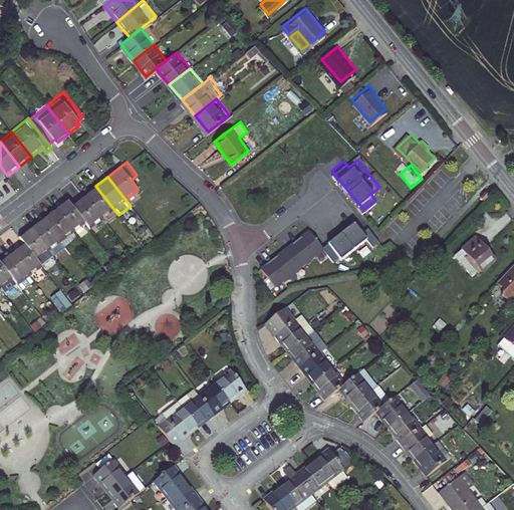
[(483,190),(489,196),(495,189),(489,184),(483,190)]
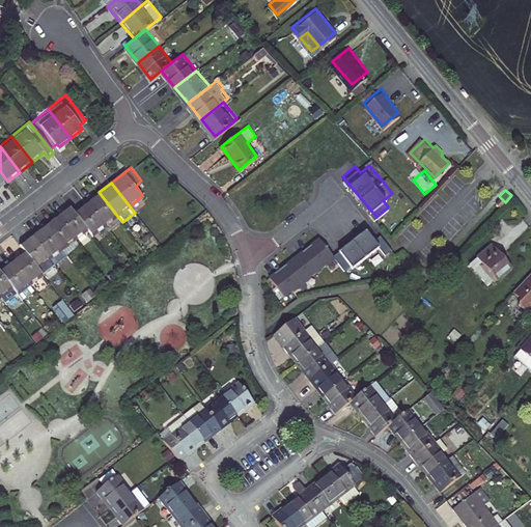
[(87,201),(105,225),(117,216),(99,192),(87,201)]
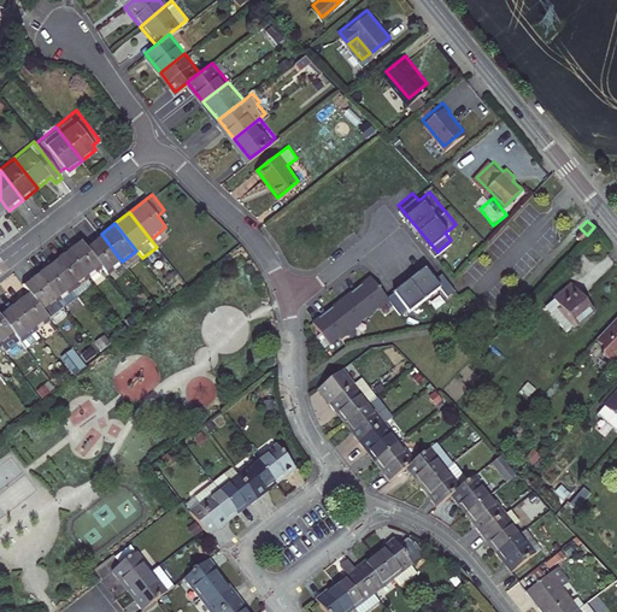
[(107,272),(122,262),(101,234),(86,246),(103,266),(107,272)]
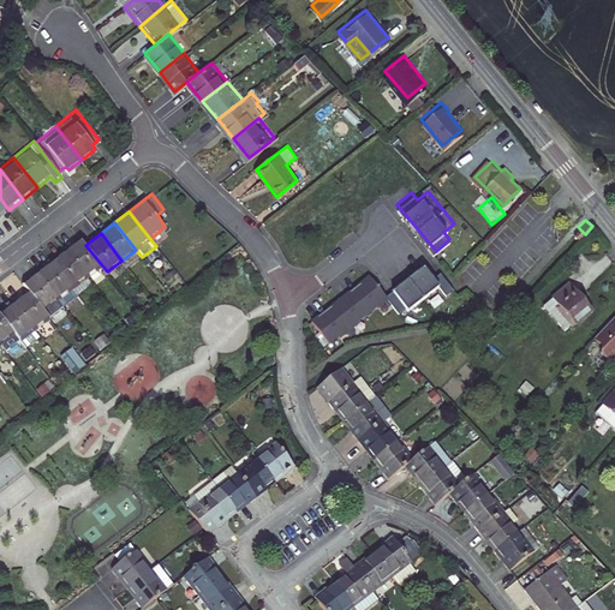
[(65,247),(87,276),(102,265),(85,245),(79,237),(65,247)]
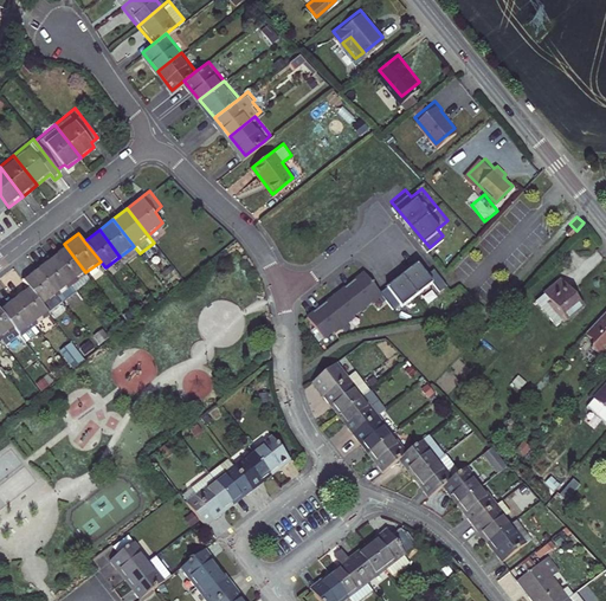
[(72,283),(85,272),(64,244),(50,254),(72,283)]
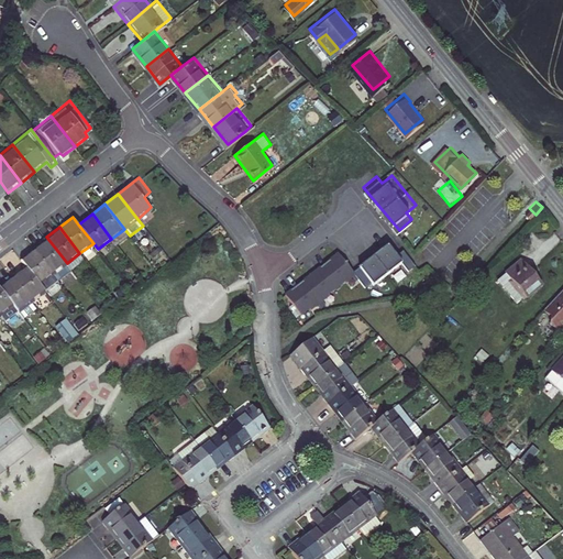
[(124,229),(111,239),(117,245),(130,236),(124,229)]
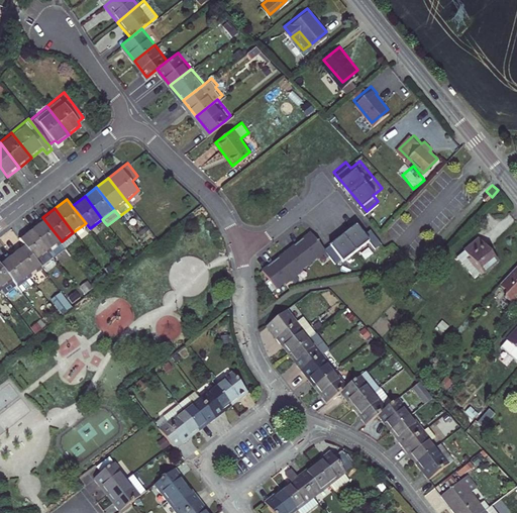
[(31,227),(49,251),(62,241),(42,217),(31,227)]
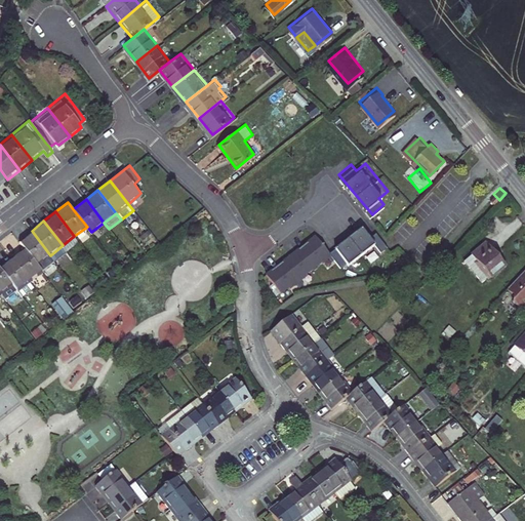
[(389,242),(378,230),(372,234),(363,224),(330,251),(316,234),(265,275),(280,294),(288,288),(289,289),(296,283),(298,281),(301,279),(308,274),(307,273),(322,261),(323,262),(330,255),(332,253),(342,266),(376,239),(382,246),(389,242)]
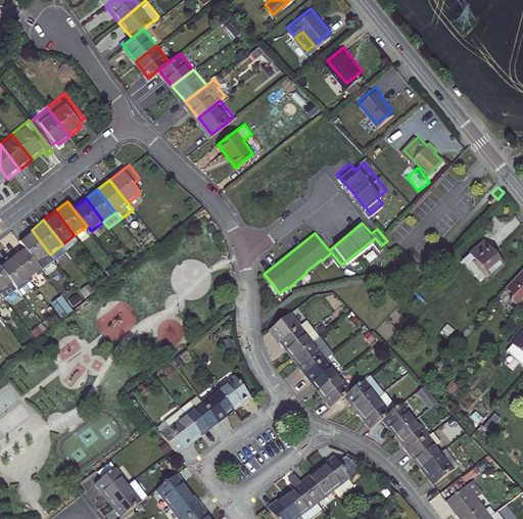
[(38,264),(50,254),(32,230),(18,239),(24,245),(38,264)]
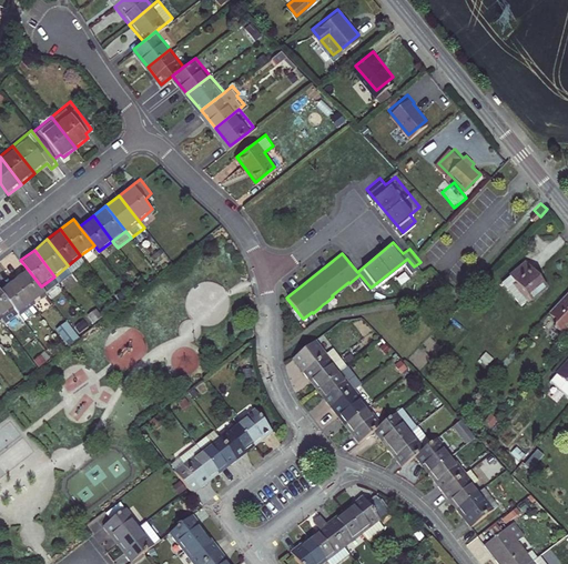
[(527,260),(503,279),(523,305),(547,286),(527,260)]
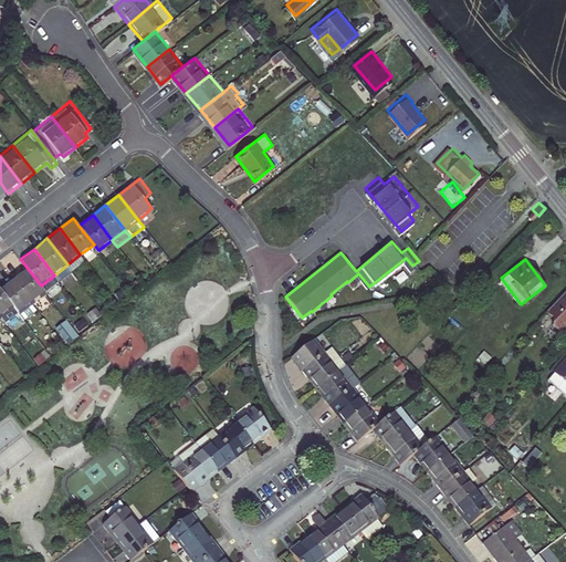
[(41,285),(25,266),(12,276),(32,302),(45,291),(41,285)]
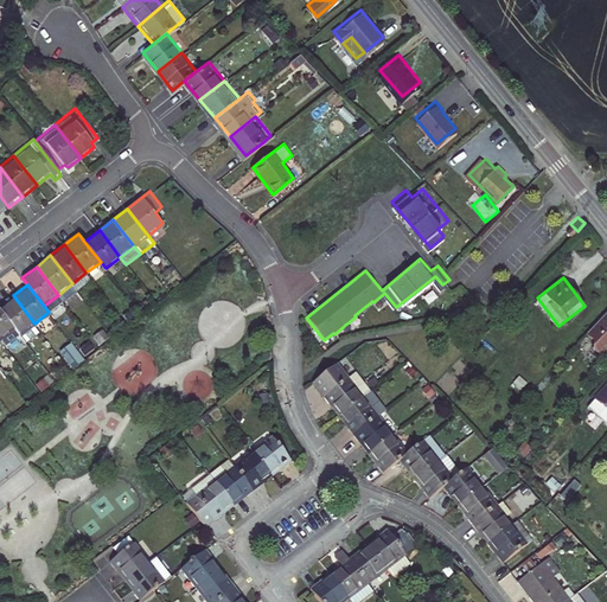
[(40,331),(34,324),(13,295),(0,305),(0,308),(19,334),(20,335),(25,341),(40,331)]
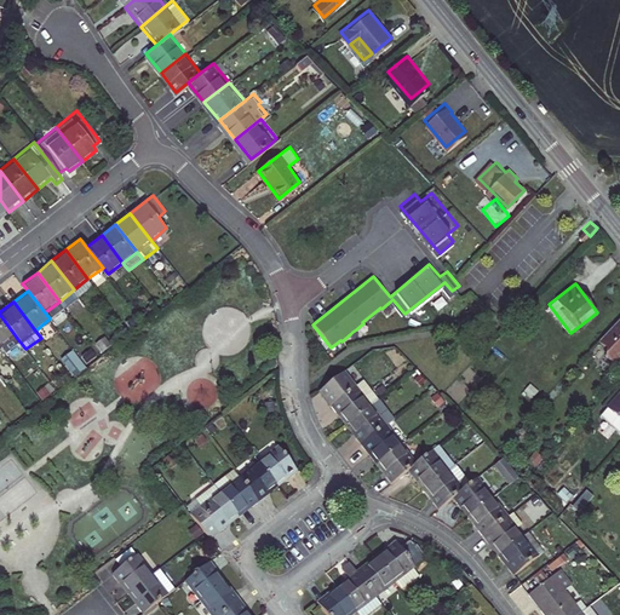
[(619,312),(600,334),(608,342),(606,349),(615,357),(619,351),(619,312)]
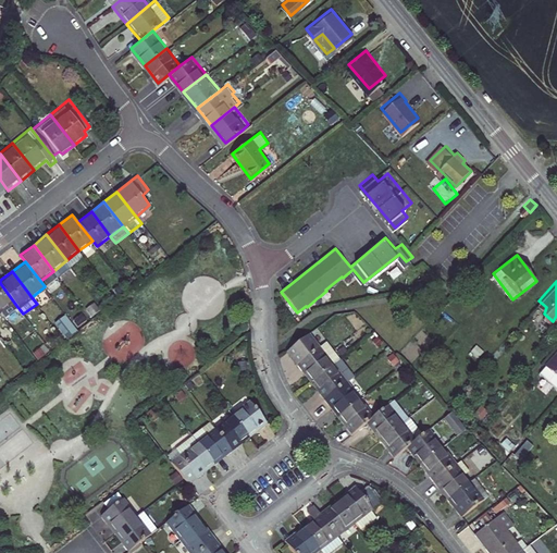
[(0,310),(0,311),(4,318),(19,308),(17,307),(0,283),(0,310)]
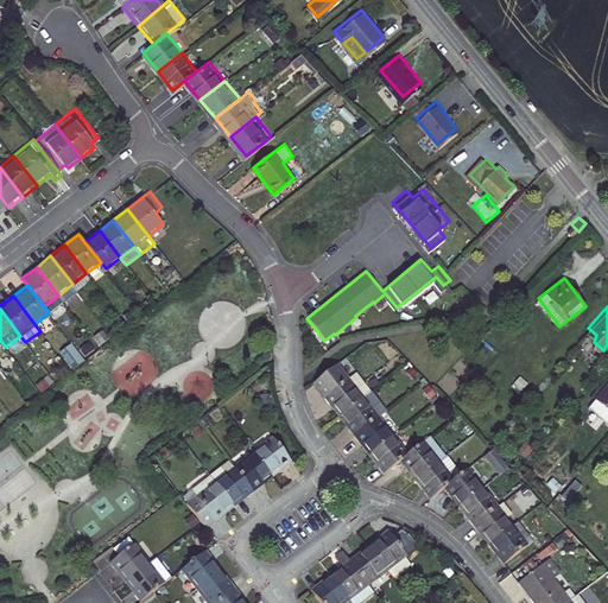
[(71,340),(59,349),(74,367),(86,357),(71,340)]
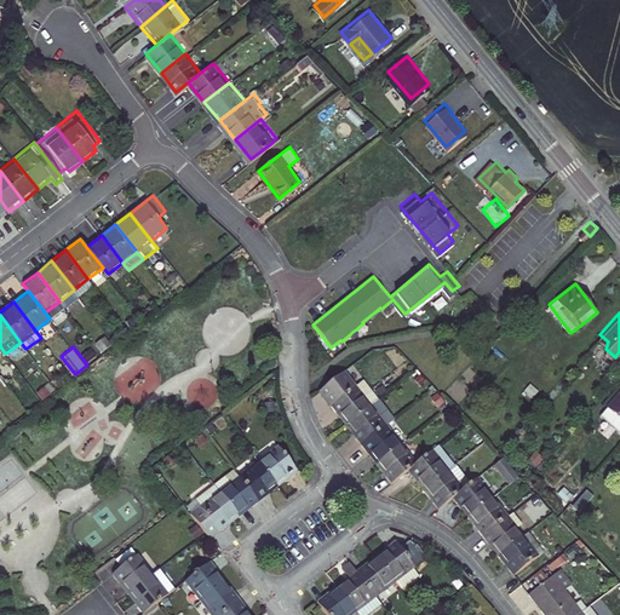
[(343,372),(322,388),(333,402),(355,386),(343,372)]
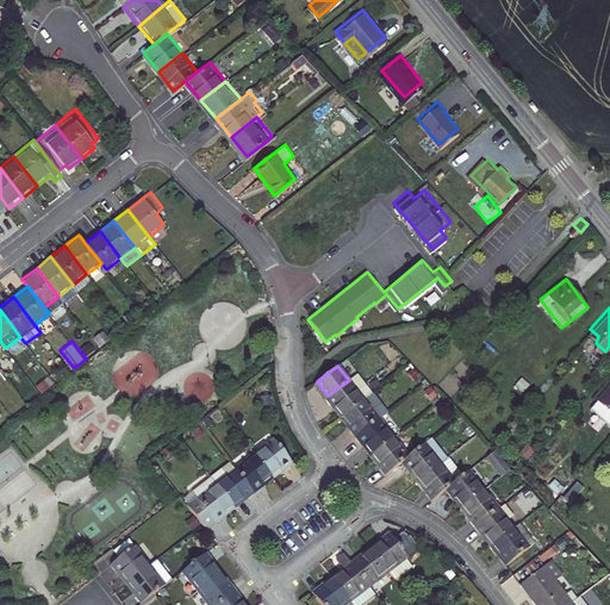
[(349,380),(324,399),(340,418),(372,393),(356,374),(349,380)]
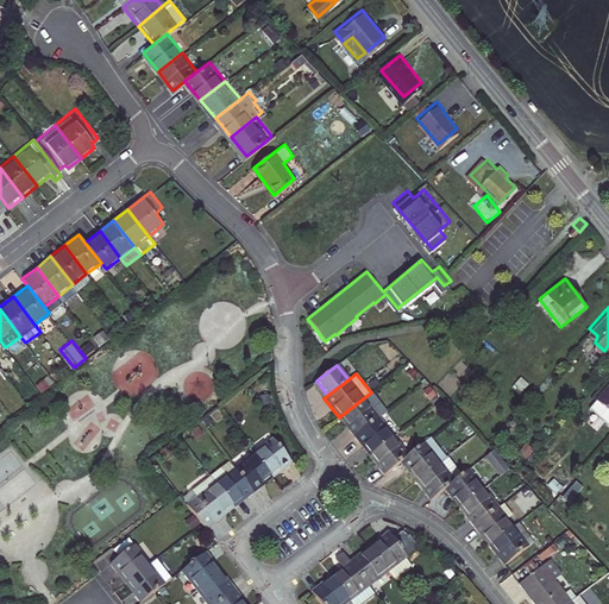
[(316,381),(312,384),(324,398),(327,395),(316,381)]
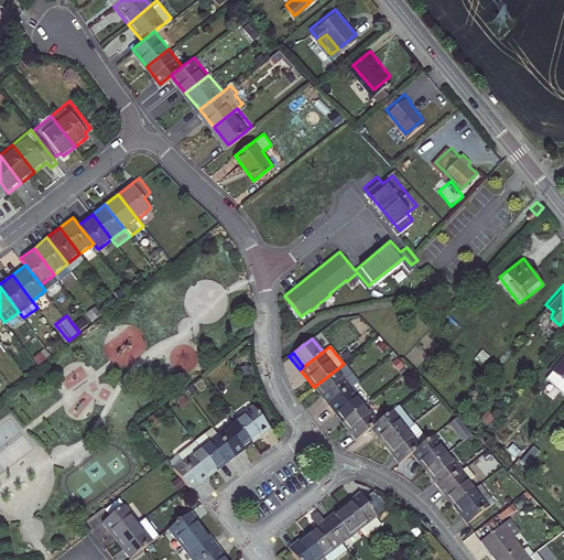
[(563,356),(548,375),(563,389),(563,356)]
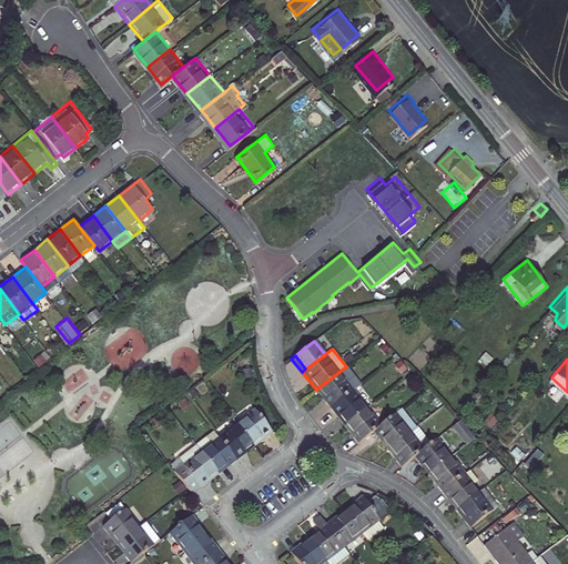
[(346,366),(316,390),(330,408),(353,390),(361,384),(346,366)]
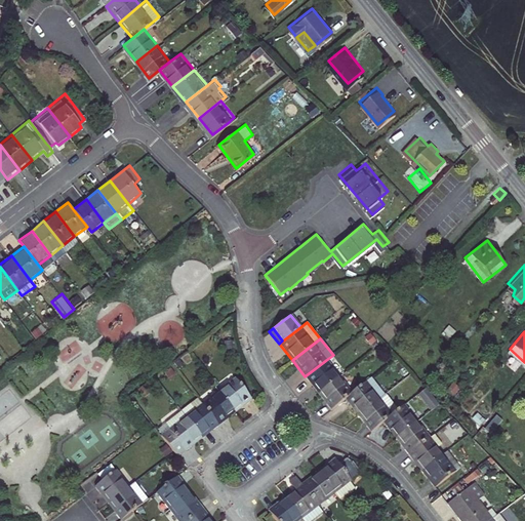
[(326,360),(305,376),(318,393),(339,376),(326,360)]
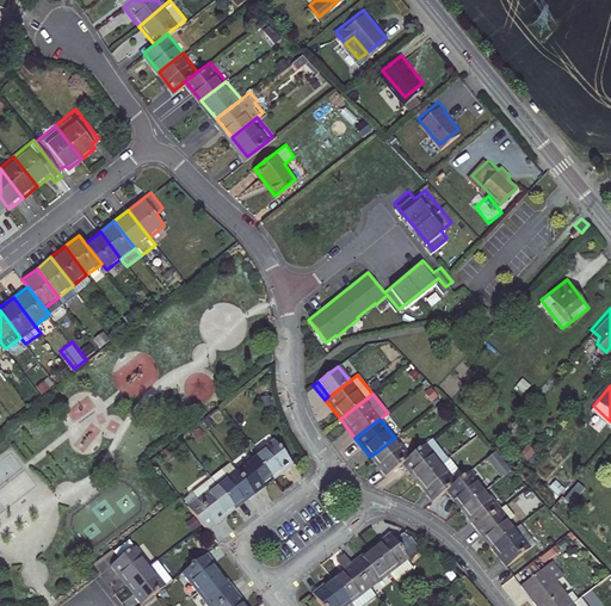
[(255,453),(275,477),(295,462),(276,437),(255,453)]
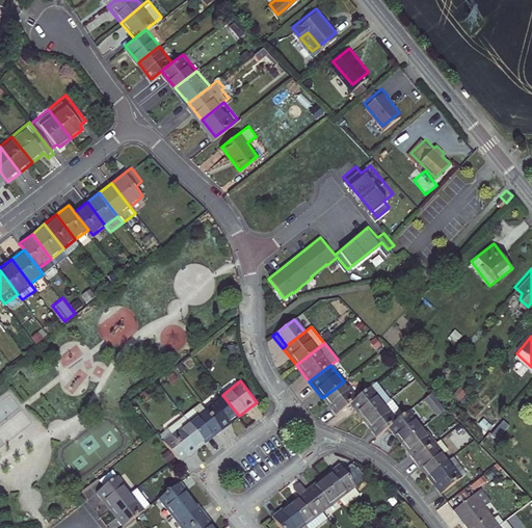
[(344,381),(322,398),(335,415),(350,403),(356,398),(344,381)]
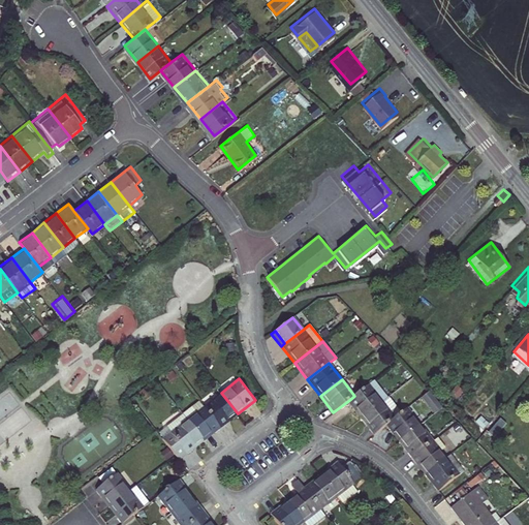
[(374,380),(369,385),(381,401),(386,398),(374,380)]
